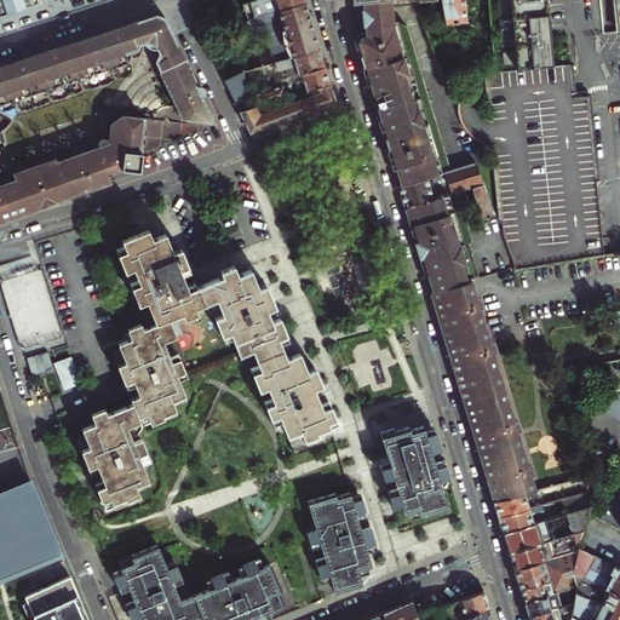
[(0,0),(0,15),(40,1),(40,0),(0,0)]
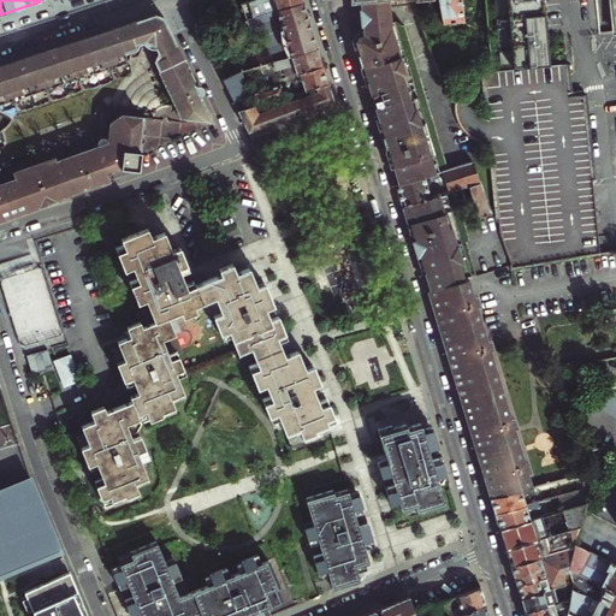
[(302,0),(253,0),(234,6),(237,21),(303,3),(302,0)]
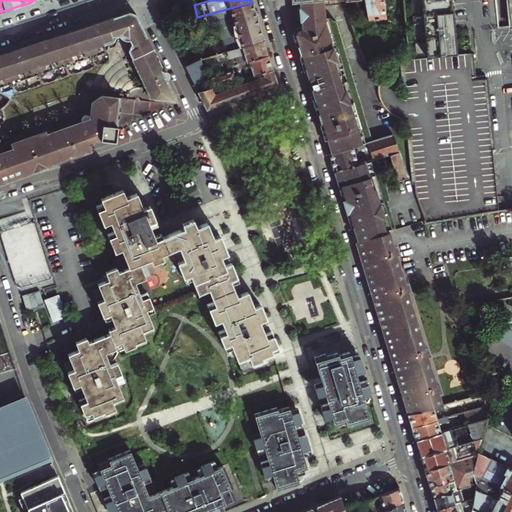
[(291,0),(292,1),(297,1),(299,26),(295,28),(294,31),(293,35),(299,56),(302,67),(312,98),(315,111),(320,124),(324,139),(327,138),(332,155),(353,148),(360,146),(324,28),(320,0),(291,0)]
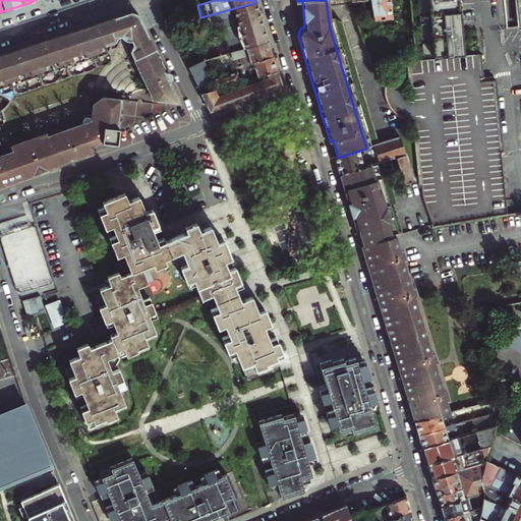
[(369,0),(373,22),(392,19),(389,0),(369,0)]
